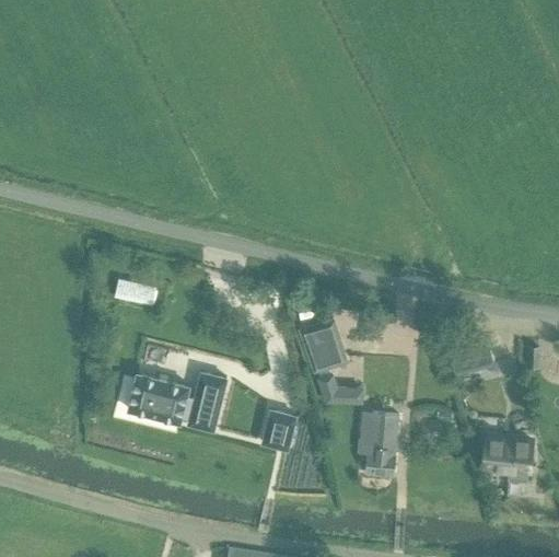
[(348,364),(334,320),(298,332),(313,375),(348,364)]
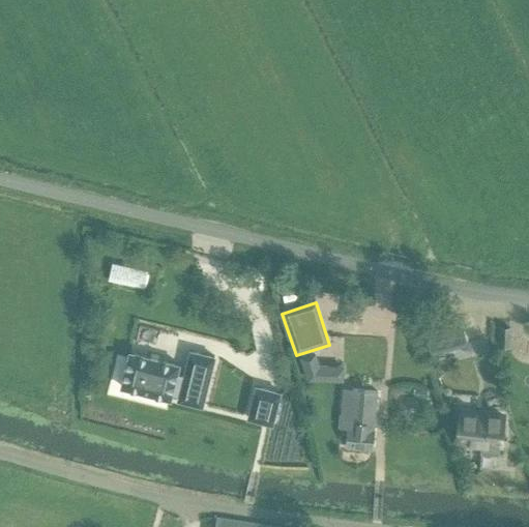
[(460,322),(422,333),(430,357),(467,346),(460,322)]
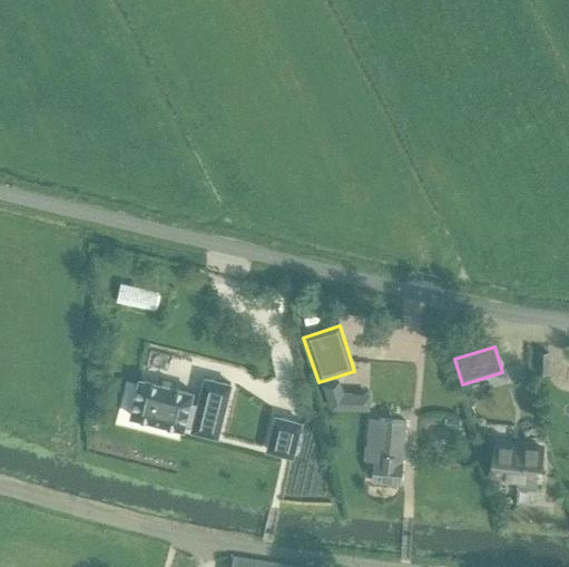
[(538,355),(536,375),(546,375),(547,357),(538,355)]
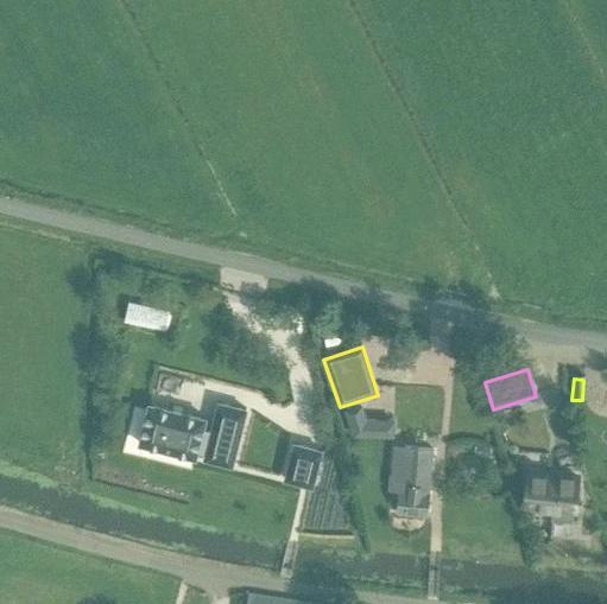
[(232,471),(247,411),(217,404),(210,434),(203,458),(202,464),(232,471)]
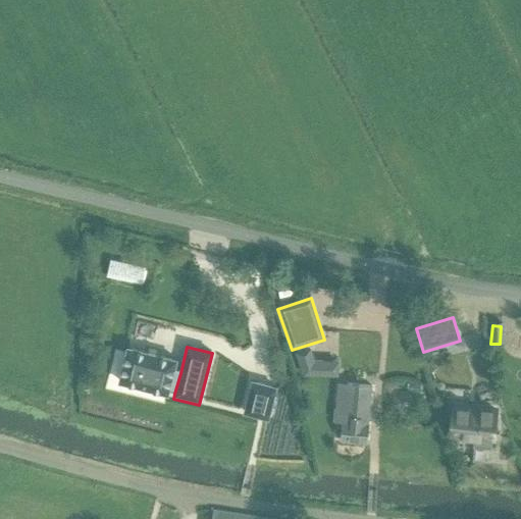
[(126,349),(117,385),(168,398),(169,393),(174,394),(180,373),(174,371),(177,361),(126,349)]
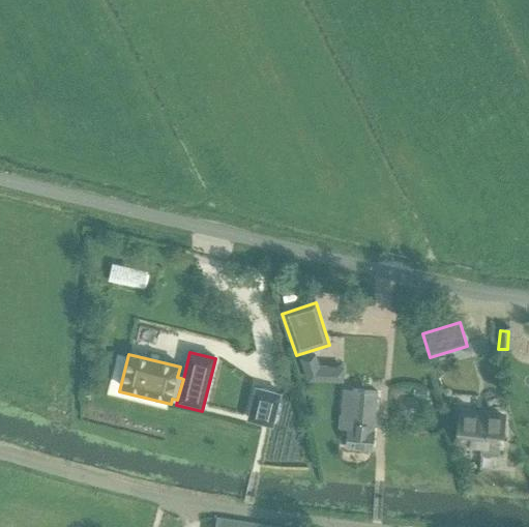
[(273,429),(281,394),(255,388),(246,422),(273,429)]
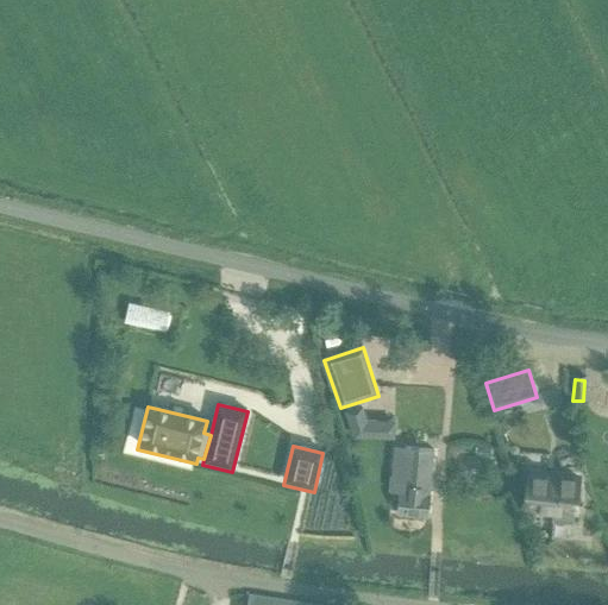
[(426,518),(433,453),(394,448),(392,478),(390,478),(389,495),(400,495),(397,516),(426,518)]
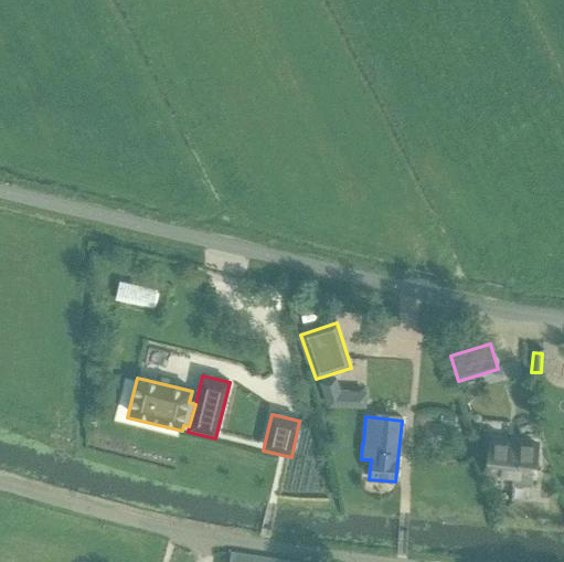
[(488,469),(488,474),(512,476),(511,487),(517,487),(531,489),(531,481),(534,483),(535,476),(532,476),(534,446),(491,442),(488,469)]
